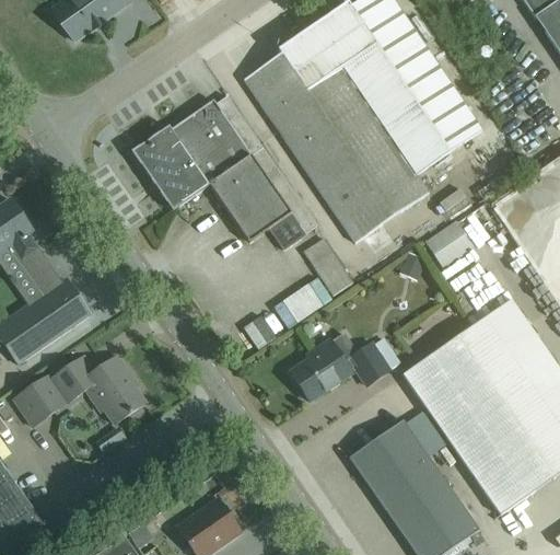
[(70,2),(55,13),(70,34),(71,33),(74,38),(117,8),(114,3),(118,0),(69,0),(70,2)]
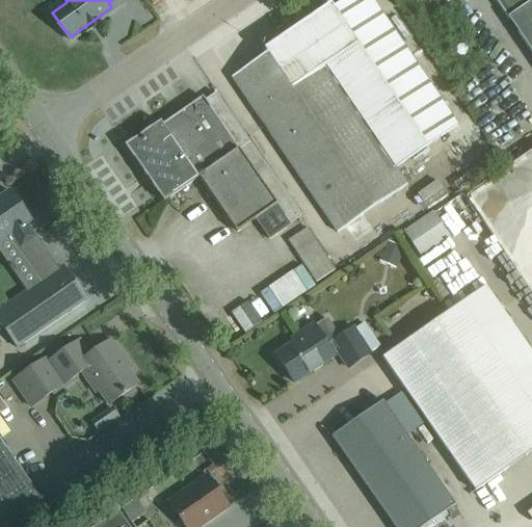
[(458,122),(375,0),(339,0),(334,4),(330,1),(265,46),(267,49),(231,74),(232,75),(232,74),(337,228),(406,181),(395,164),(458,122)]
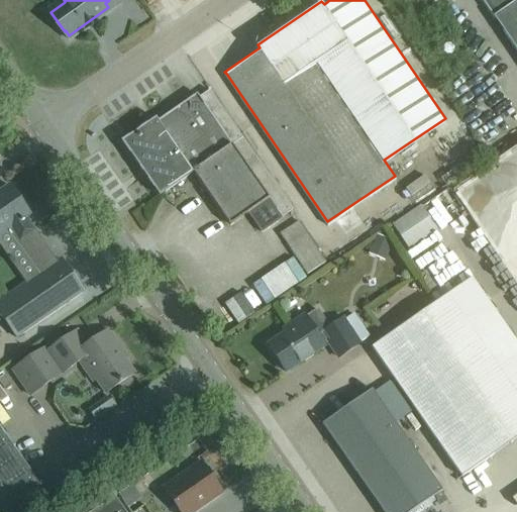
[(484,0),(516,47),(516,0),(484,0)]
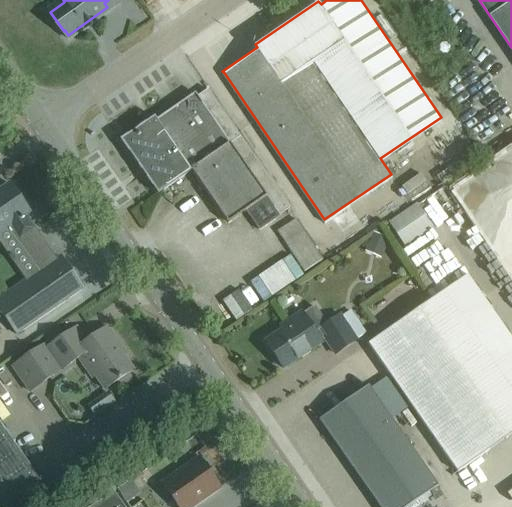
[(219,102),(207,85),(197,93),(194,90),(156,117),(154,114),(120,137),(157,190),(189,168),(225,221),(246,207),(259,225),(290,203),(219,102)]
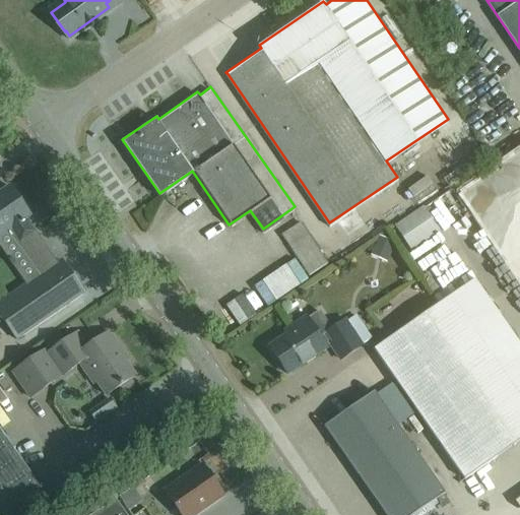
[(484,184),(453,207),(519,296),(519,202),(517,199),(519,196),(519,138),(489,162),(475,172),(484,184)]
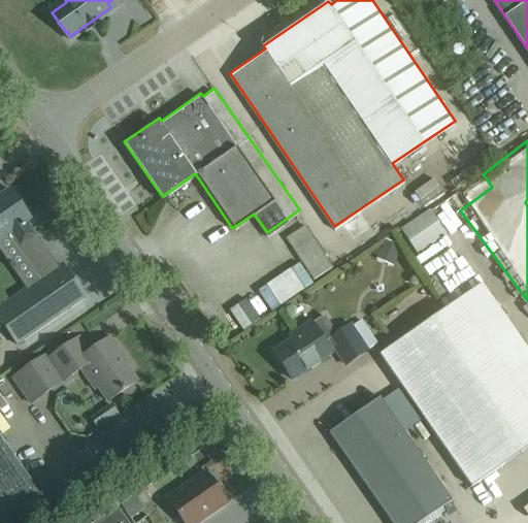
[(30,215),(9,186),(0,192),(0,234),(8,229),(19,243),(36,231),(26,217),(30,215)]
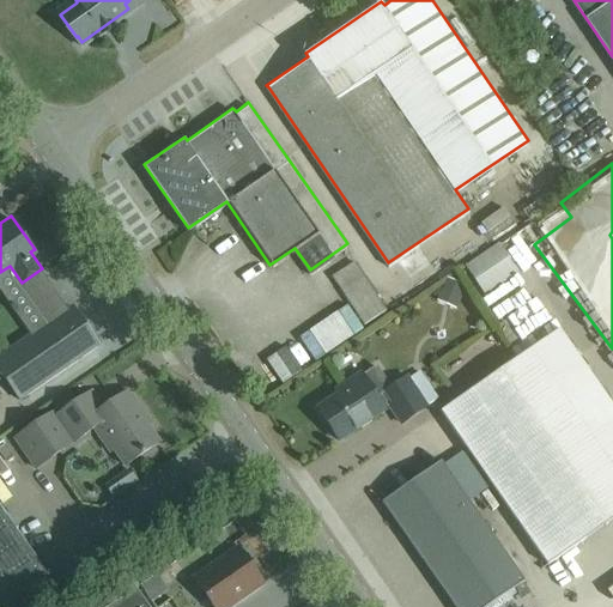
[(485,291),(519,267),(498,237),(465,261),(485,291)]
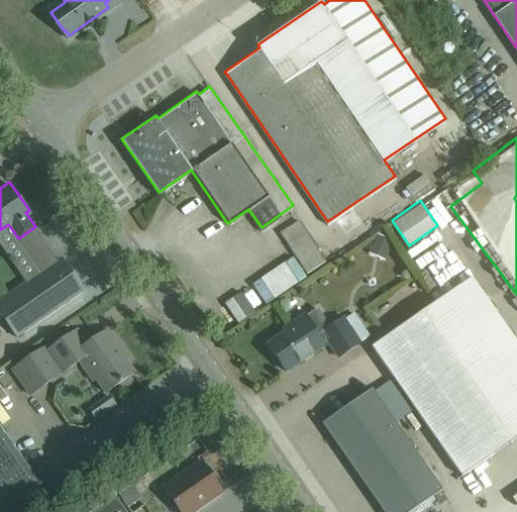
[(292,217),(273,229),(298,270),(317,259),(292,217)]
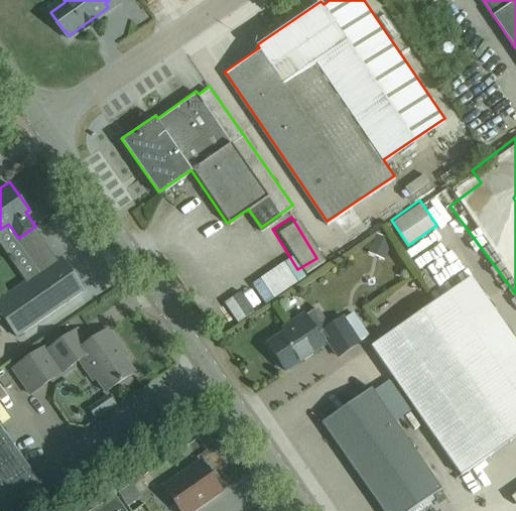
[(35,226),(18,238),(39,268),(0,295),(0,309),(16,334),(83,287),(62,257),(58,260),(35,226)]
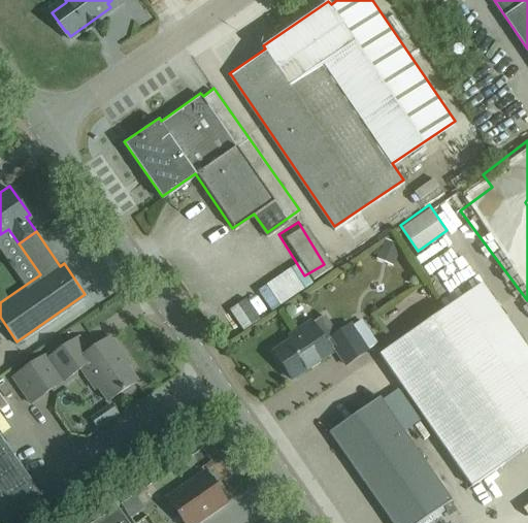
[(290,261),(250,287),(264,308),(304,283),(290,261)]
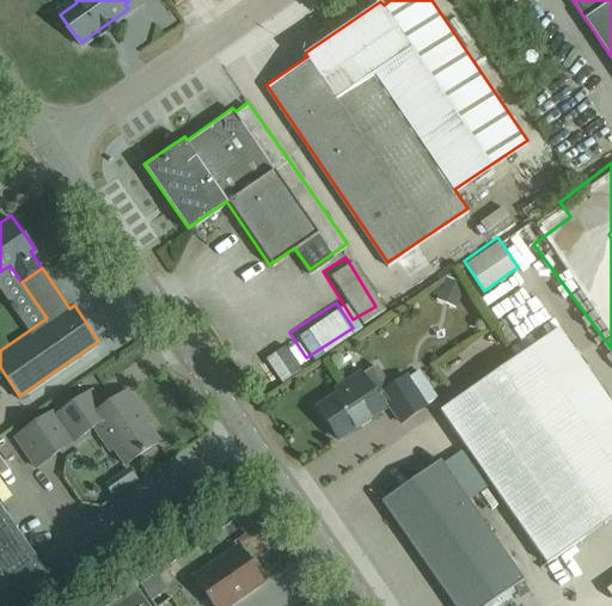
[(503,316),(494,322),(507,342),(516,336),(503,316)]
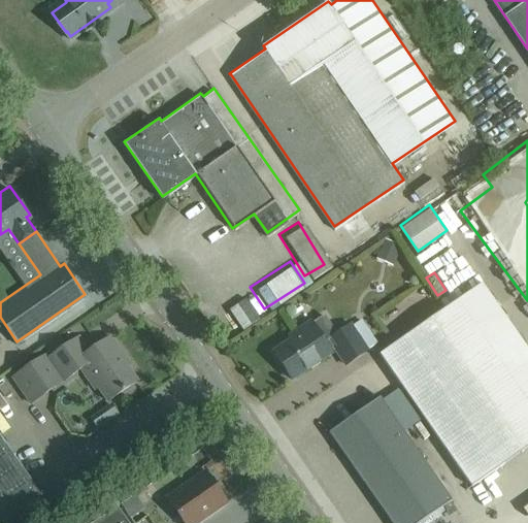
[(471,483),(527,444),(527,348),(513,325),(482,281),(378,351),(409,395),(471,483)]
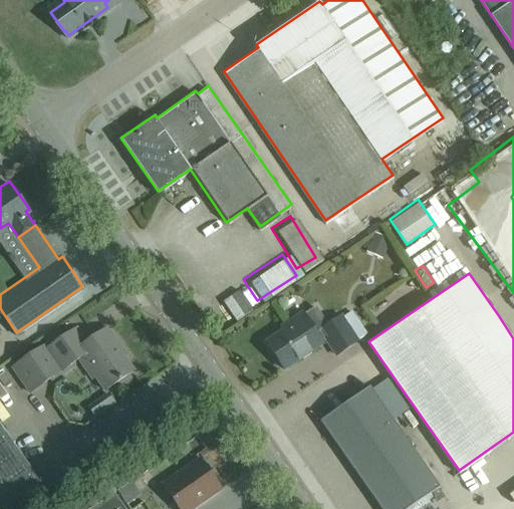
[(240,284),(234,289),(246,305),(253,301),(240,284)]
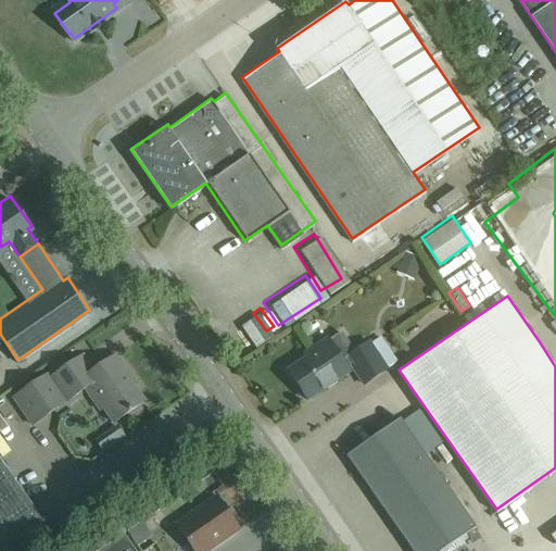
[(368,339),(354,349),(341,328),(328,337),(327,336),(313,346),(315,348),(288,367),(306,396),(349,368),(348,367),(355,362),(358,367),(356,368),(364,380),(387,366),(368,339)]
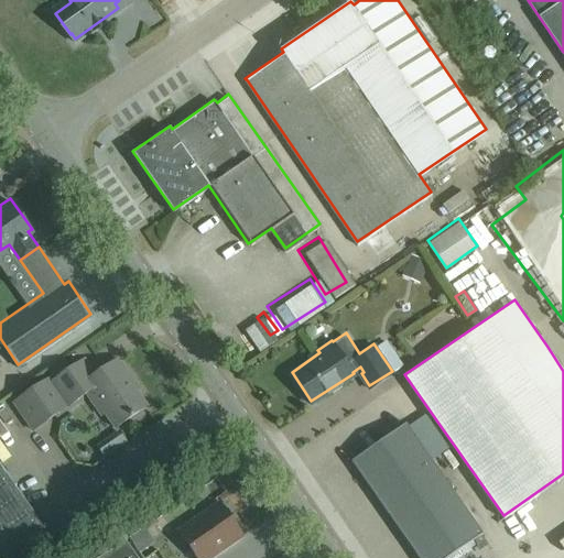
[(72,364),(65,354),(47,367),(50,372),(11,398),(31,427),(66,404),(86,390),(101,412),(105,409),(115,424),(145,403),(128,376),(131,374),(118,356),(95,372),(84,357),(72,364)]
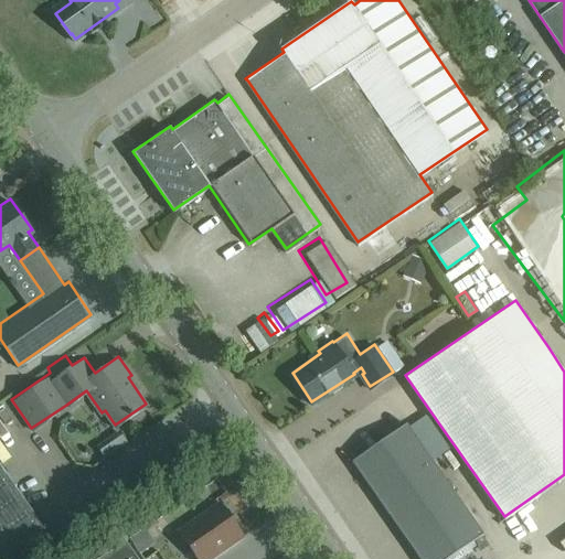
[(450,444),(428,414),(409,427),(406,421),(352,460),(420,558),(443,558),(482,531),(432,458),(450,444)]
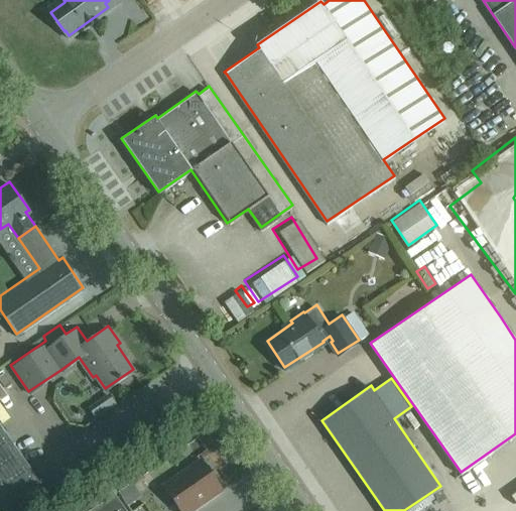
[(0,510),(19,510),(47,492),(0,424),(0,510)]
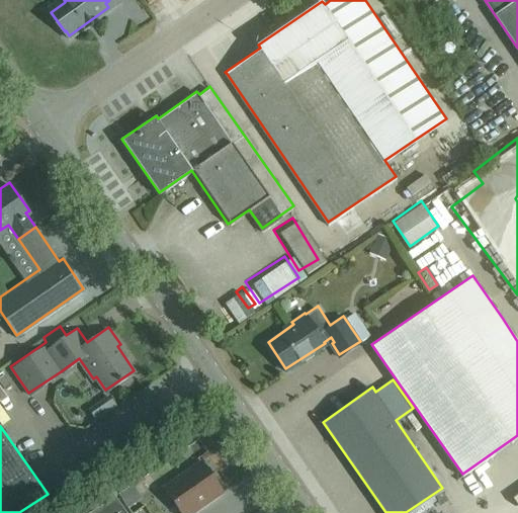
[(182,512),(187,512),(221,490),(200,459),(163,486),(182,512)]
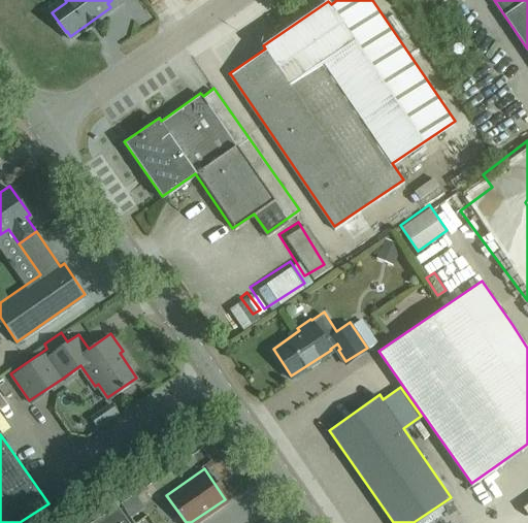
[(128,522),(116,505),(91,522),(128,522)]
